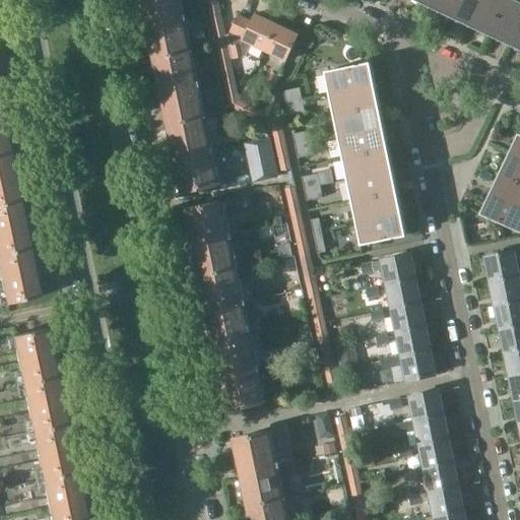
[(181,0),(142,0),(147,22),(146,22),(148,31),(149,30),(155,59),(193,52),(181,0)]
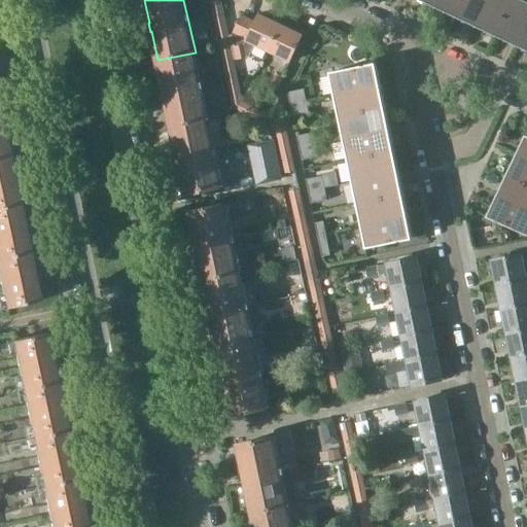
[(420,0),(425,2),(424,4),(426,4),(426,3),(435,7),(434,8),(435,9),(438,0),(420,0)]
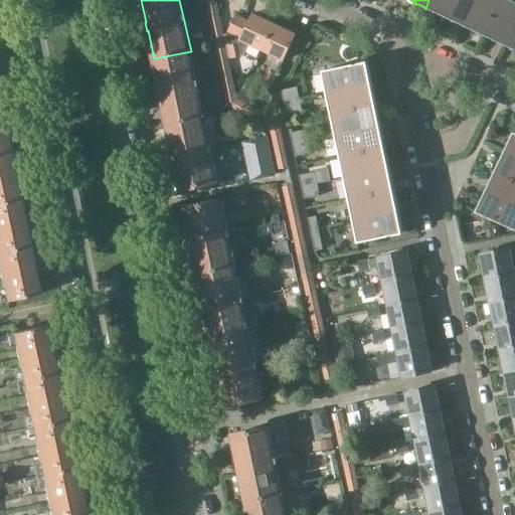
[(428,0),(425,9),(426,8),(436,12),(435,13),(436,14),(437,12),(445,16),(445,18),(453,0),(428,0)]
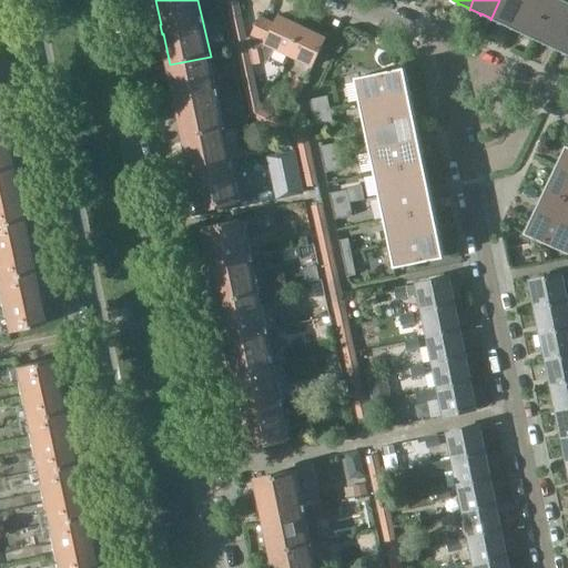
[(499,0),(490,20),(492,20),(493,19),(501,23),(501,24),(503,26),(503,23),(513,29),(511,30),(513,30),(526,0),(499,0)]
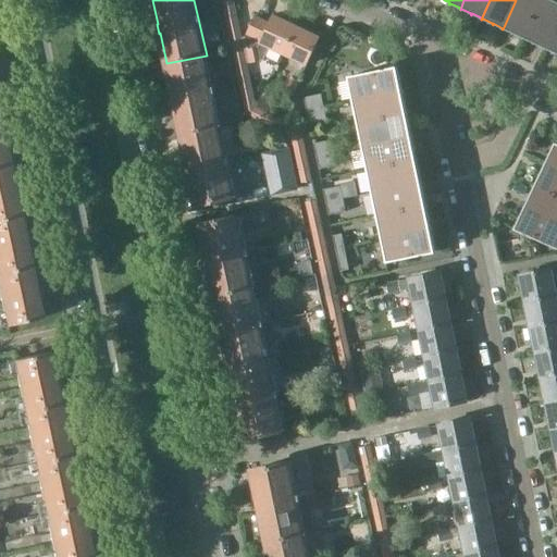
[(516,0),(503,29),(504,28),(514,33),(512,34),(514,35),(515,34),(523,38),(523,39),(542,0),(516,0)]
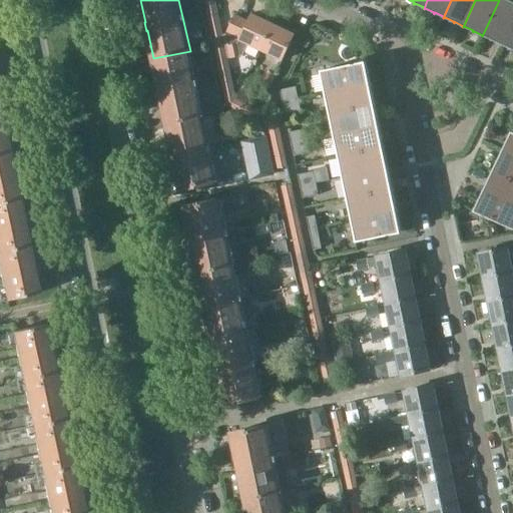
[(512,2),(508,0),(499,0),(482,36),(483,37),(484,35),(492,39),(491,41),(493,41),(493,40),(502,44),(501,45),(502,46),(512,22),(512,2)]
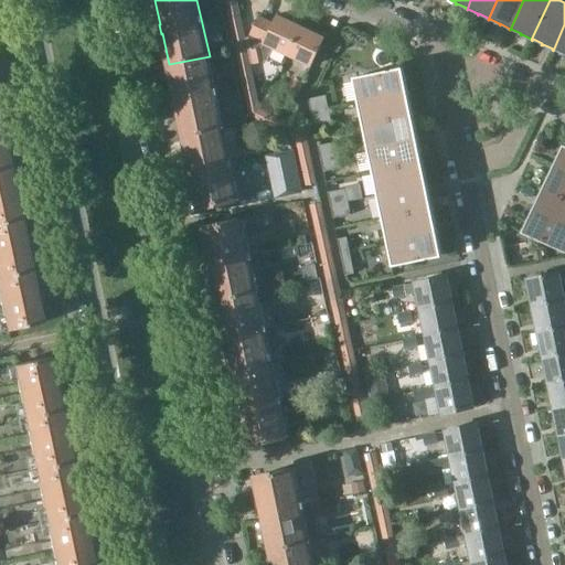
[(236,4),(227,6),(230,19),(238,17),(236,4)]
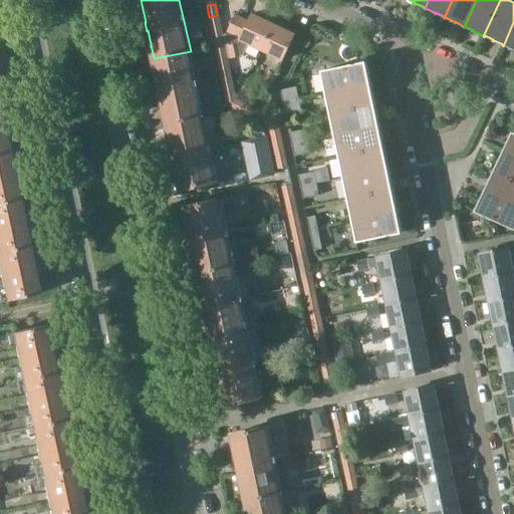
[(235,16),(227,33),(236,38),(236,39),(227,41),(230,55),(231,58),(243,56),(248,44),(261,50),(273,24),(252,14),(248,22),(235,16)]
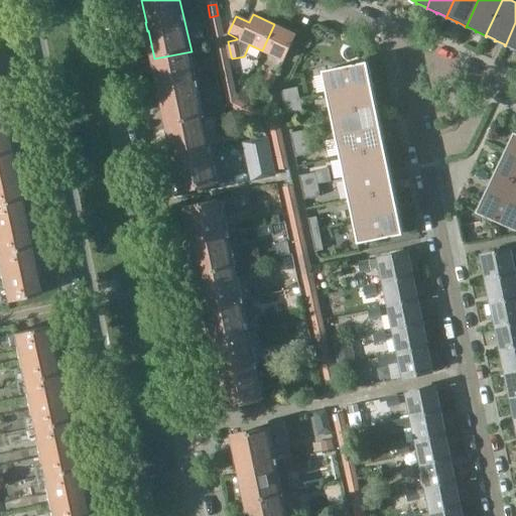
[(218,15),(210,17),(213,28),(221,26),(218,15)]
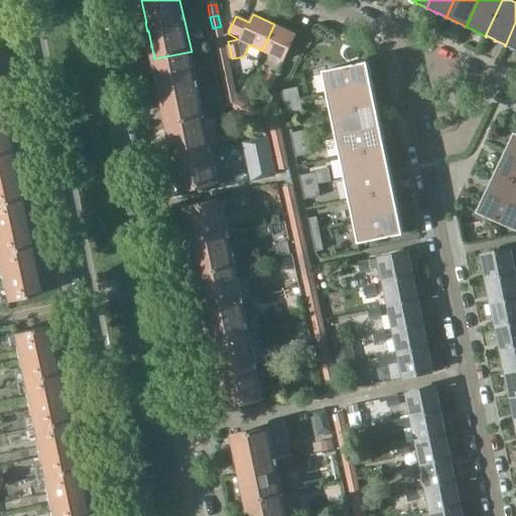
[(515,22),(505,46),(506,45),(515,49),(514,50),(515,51),(515,49),(515,22)]
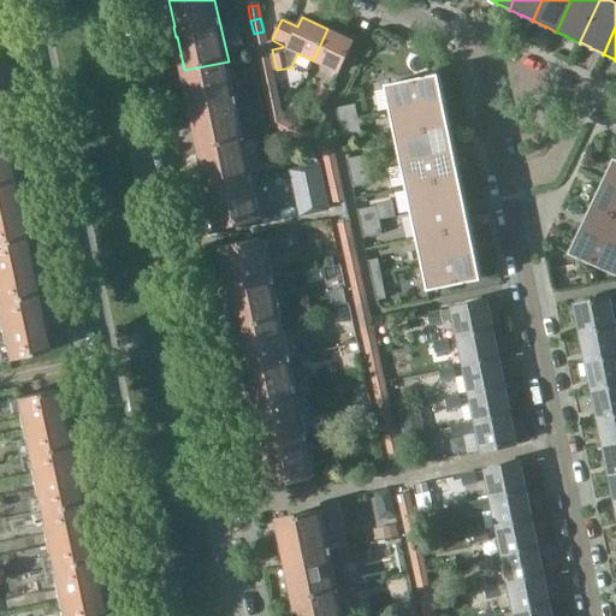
[(327,29),(313,60),(339,73),(355,42),(327,29)]
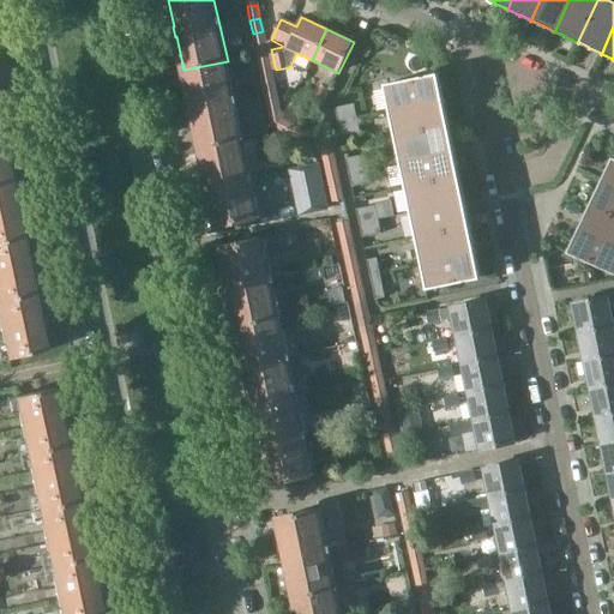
[(263,31),(253,34),(256,47),(265,44),(264,37),(263,31)]
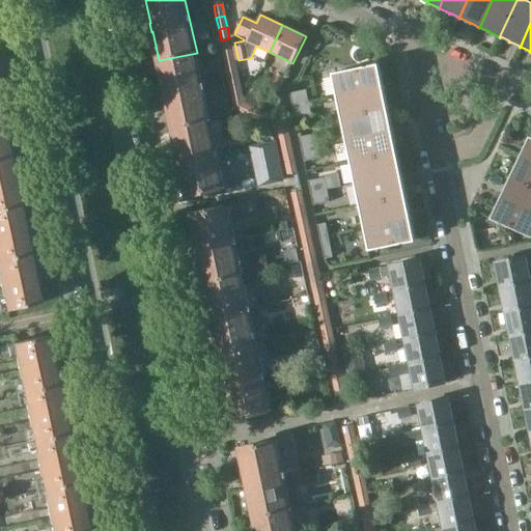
[(229,38),(221,40),(223,53),(231,51),(229,38)]
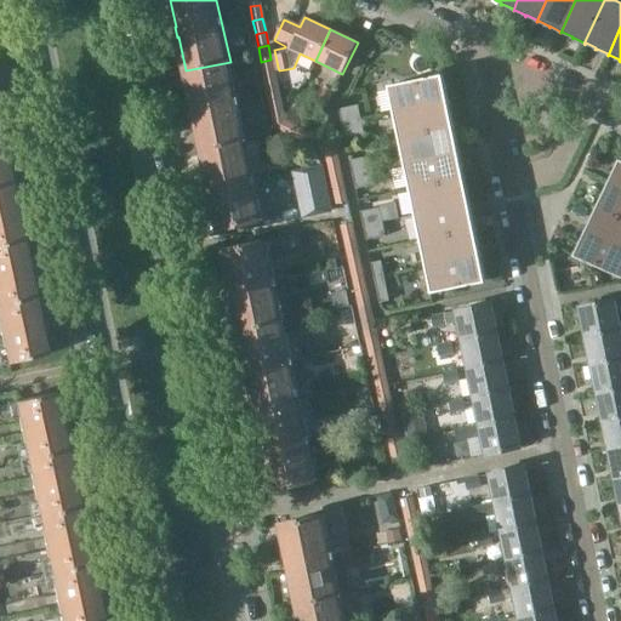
[(271,60),(261,62),(263,75),(273,73),(273,68),(271,60)]
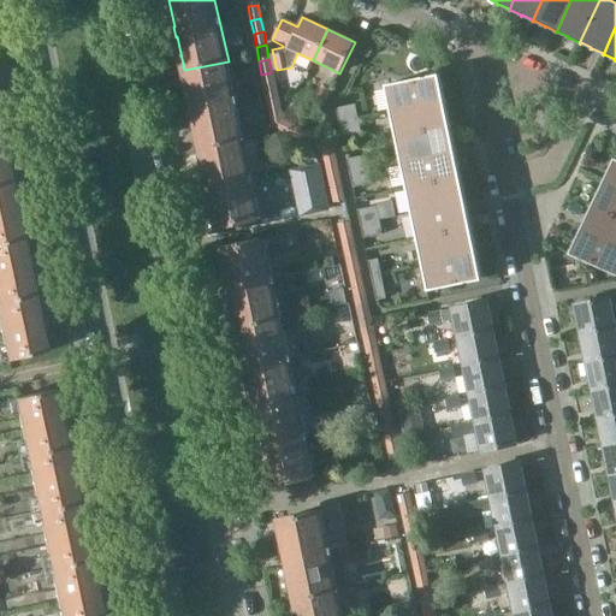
[(229,61),(184,70),(191,105),(190,105),(191,114),(191,116),(194,114),(201,148),(244,140),(229,61)]
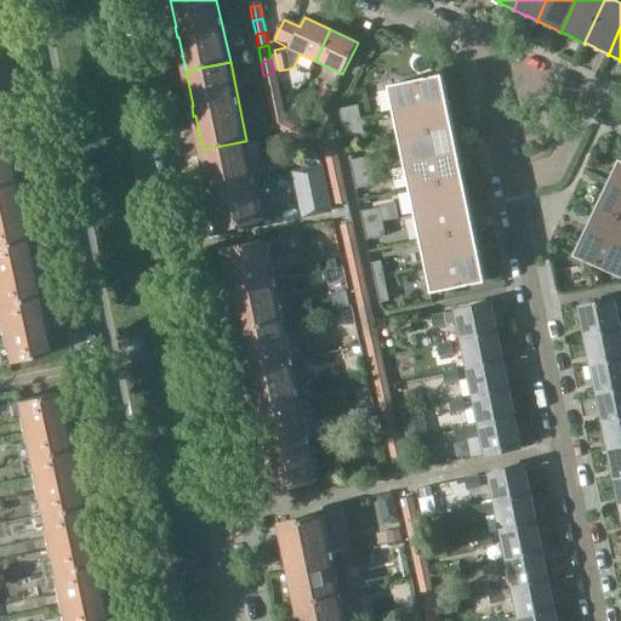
[(273,73),(263,75),(267,89),(277,86),(273,73)]
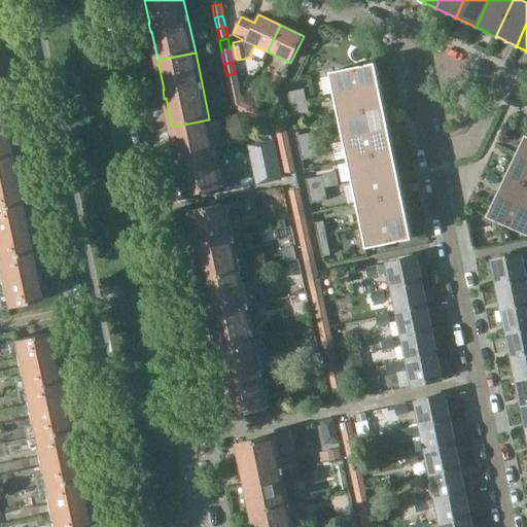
[(376,64),(328,73),(334,96),(382,85),(381,85),(379,76),(380,76),(380,74),(378,75),(376,64)]
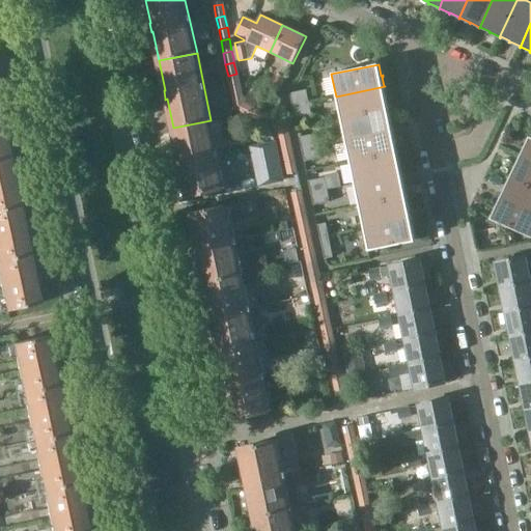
[(236,74),(228,76),(230,87),(239,86),(236,74)]
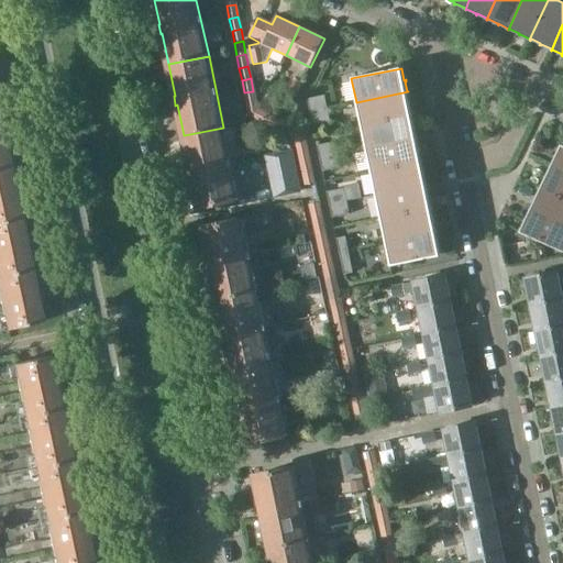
[(294,78),(287,89),(295,92),(297,94),(302,83),(294,78)]
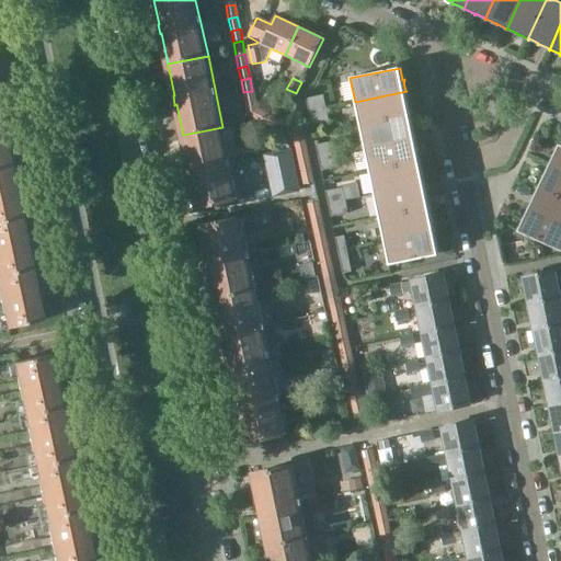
[(252,91),(243,92),(245,105),(254,103),(252,91)]
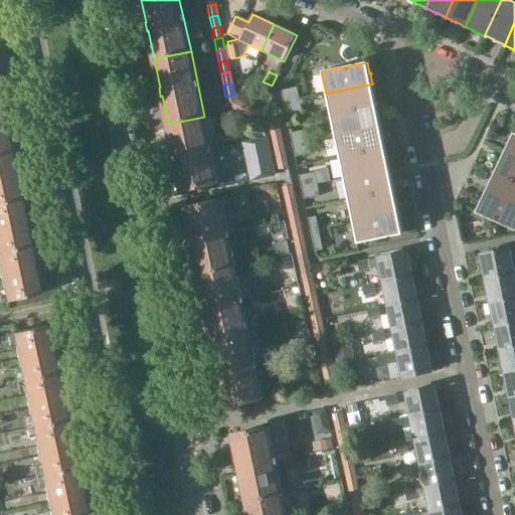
[(373,83),(326,94),(330,115),(377,106),(377,105),(376,105),(374,96),(375,96),(375,94),(374,95),(372,84),(373,84),(373,83)]
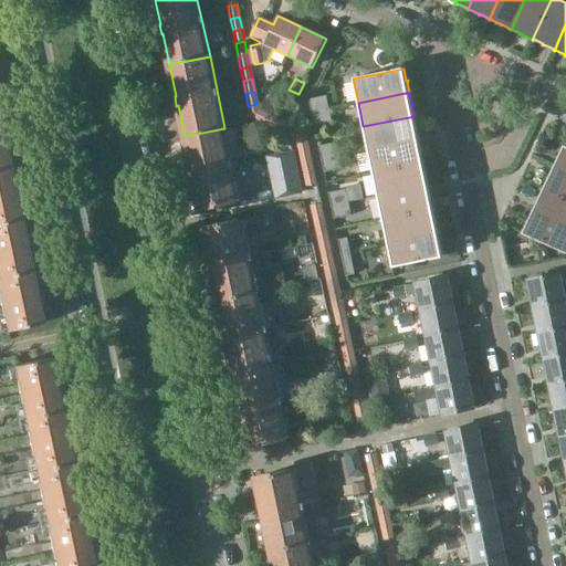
[(311,100),(310,100),(312,113),(329,109),(327,96),(311,100)]
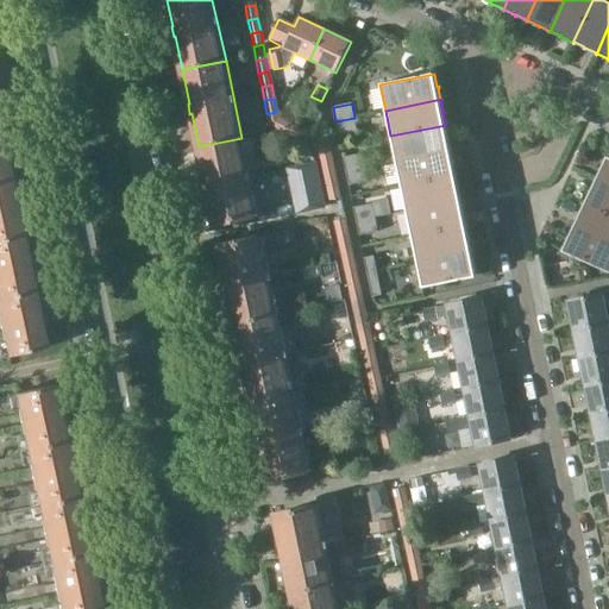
[(276,112),(267,114),(269,124),(275,126),(280,115),(277,114),(276,112)]
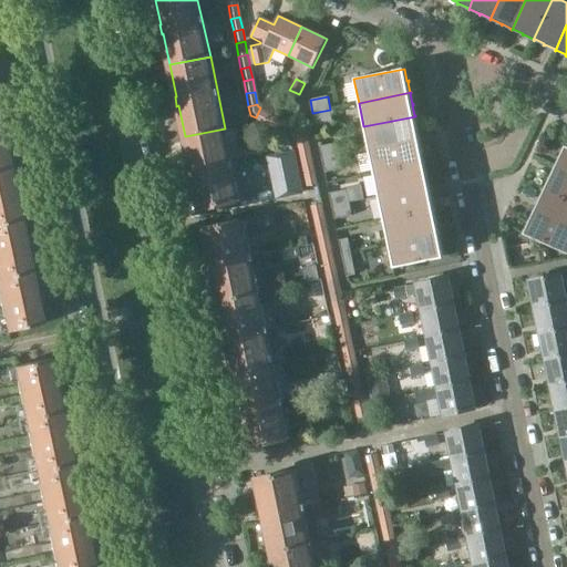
[(260,107),(256,117),(267,123),(271,113),(260,107)]
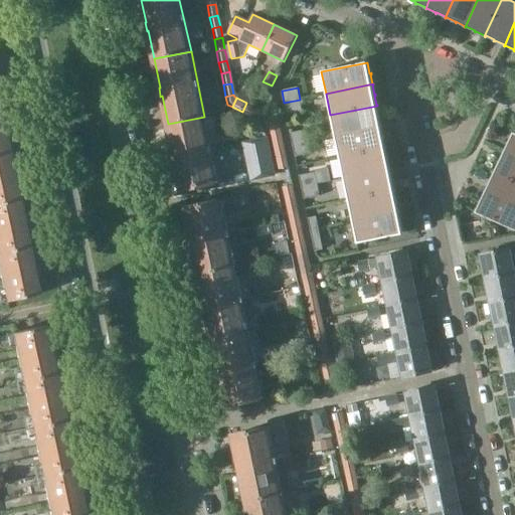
[(300,100),(284,103),(287,115),(302,112),(300,100)]
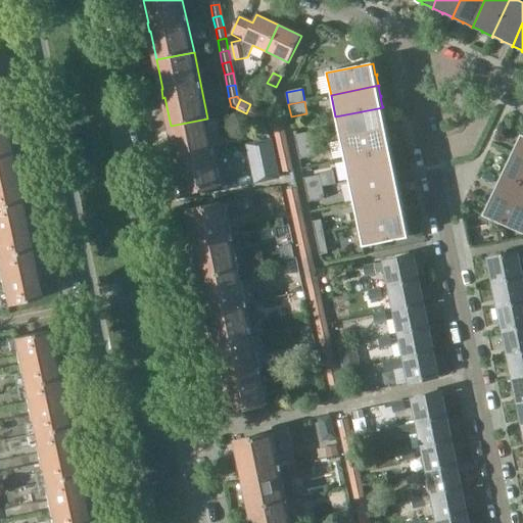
[(250,104),(246,113),(256,119),(262,109),(250,104)]
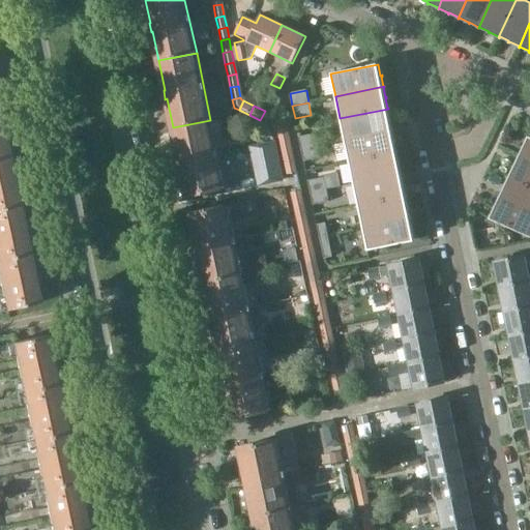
[(388,109),(340,118),(345,141),(393,130),(393,129),(391,129),(389,120),(391,120),(391,119),(389,119),(387,110),(389,109),(388,109)]
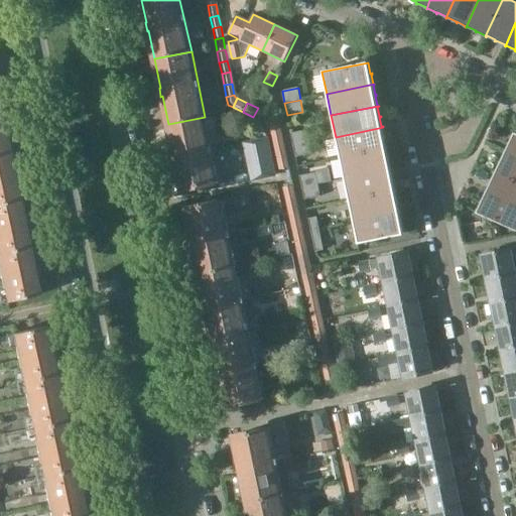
[(0,108),(0,154),(9,153),(5,135),(8,134),(8,131),(7,126),(6,123),(3,124),(0,108)]
